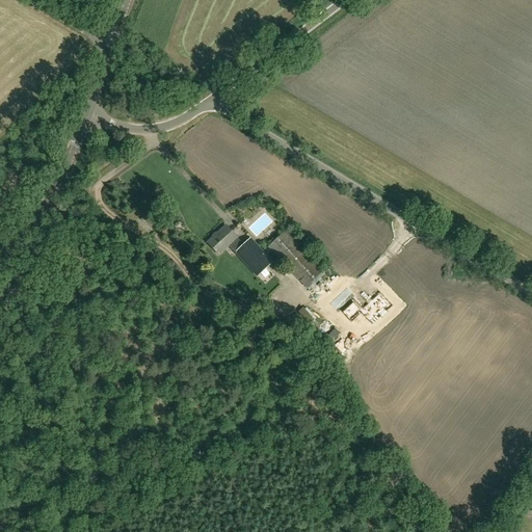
[(147,221),(162,234),(167,228),(152,215),(147,221)]
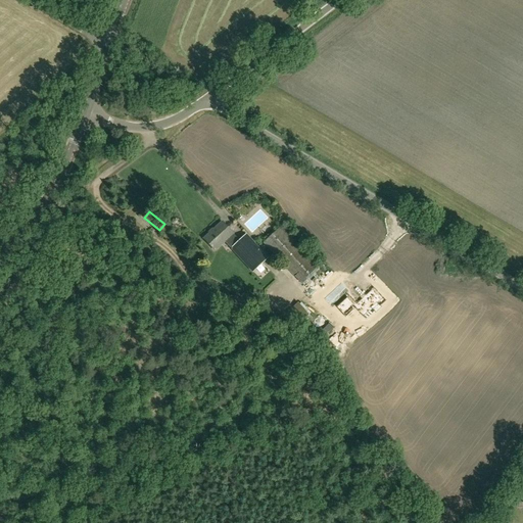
[(256,235),(272,220),(264,212),(249,228),(256,235)]
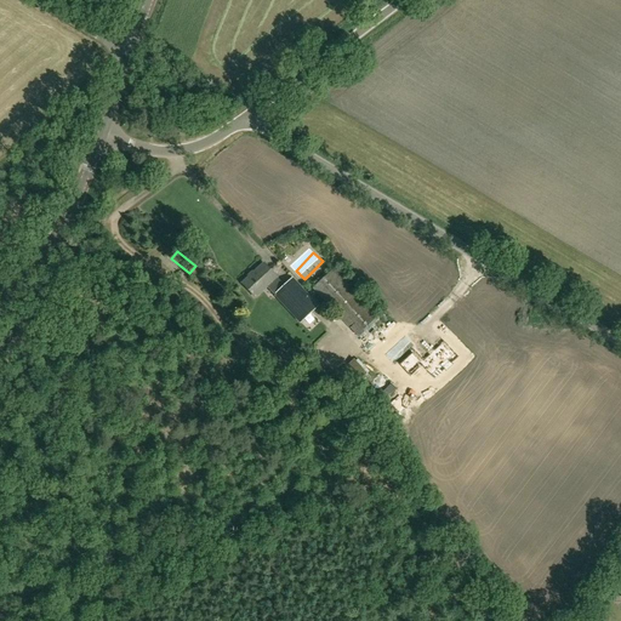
[(285,288),(266,265),(243,283),(255,297),(267,288),(301,323),(318,307),(294,280),(285,288)]
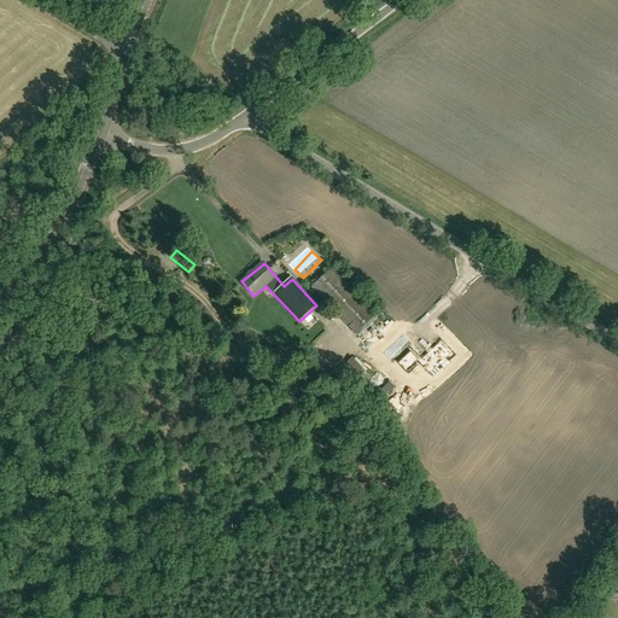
[(320,280),(324,270),(316,268),(313,277),(320,280)]
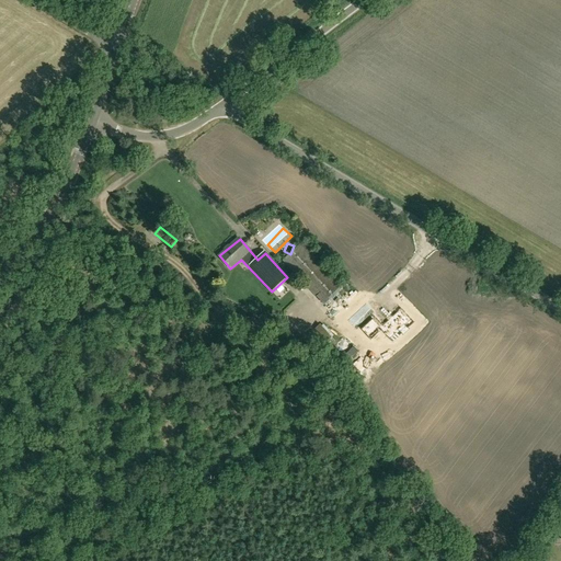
[(351,333),(367,318),(300,244),(284,261),(351,333)]
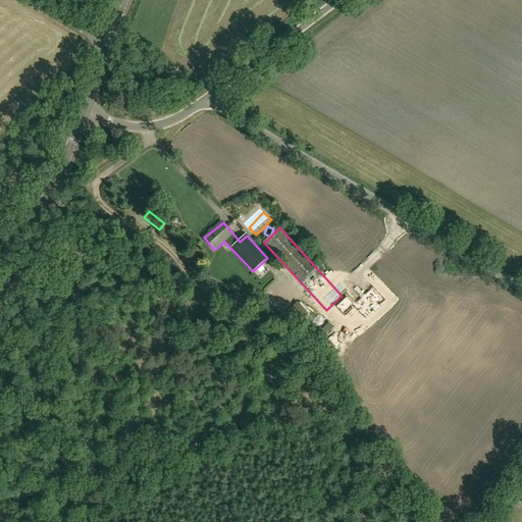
[(304,319),(309,315),(298,302),(293,306),(304,319)]
